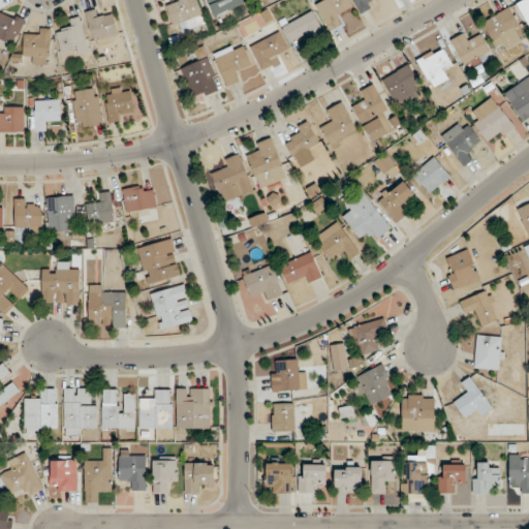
[(206,25),(196,0),(177,0),(178,1),(166,5),(176,34),(206,25)]
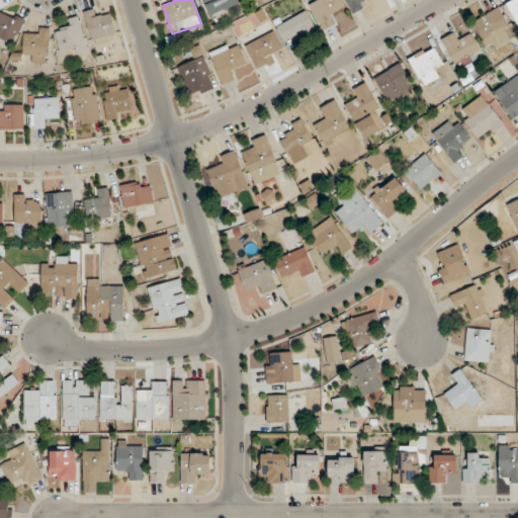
[(236,0),(202,0),(207,15),(239,6),(236,0)]
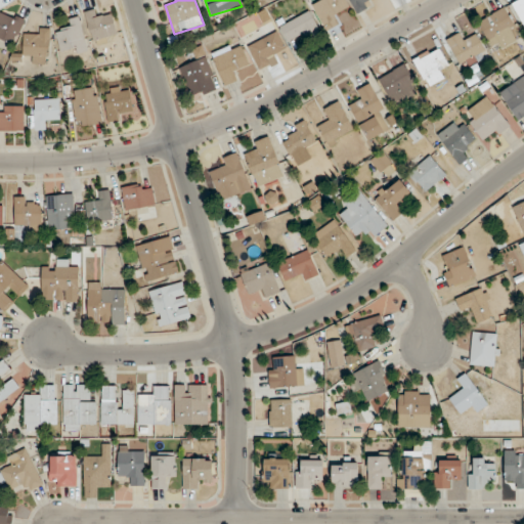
[(320,0),(312,5),(325,32),(341,24),(336,14),(348,8),(344,0),(320,0)]
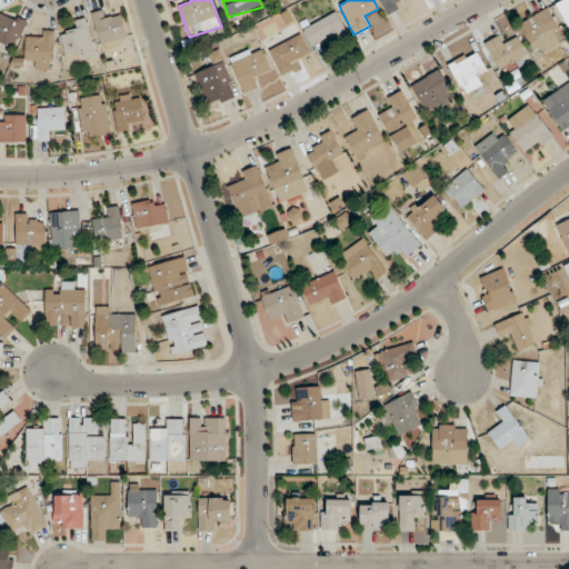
[(379,0),(386,15),(406,5),(403,0),(379,0)]
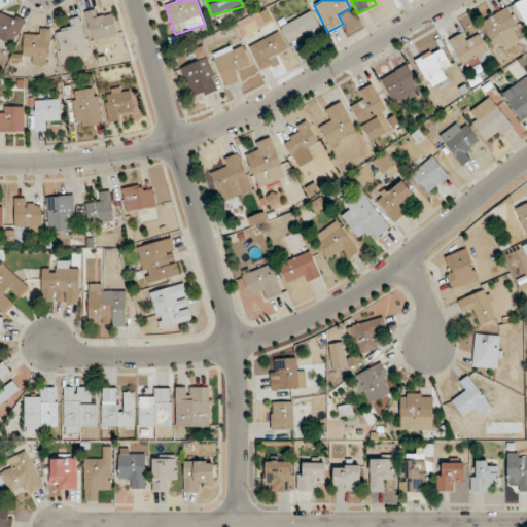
[(526,0),(521,0),(515,3),(526,28),(526,0)]
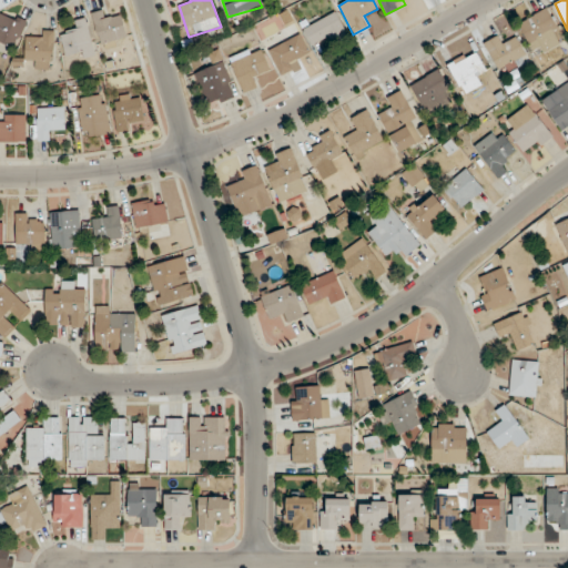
[(519,23),(535,56),(563,41),(548,9),(519,23)]
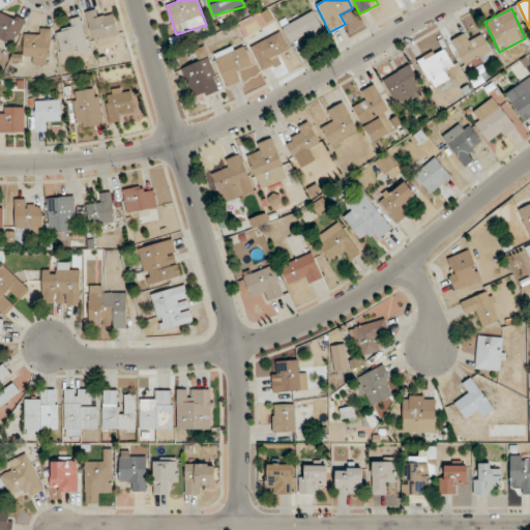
[(25,20),(0,10),(0,39),(15,46),(25,20)]
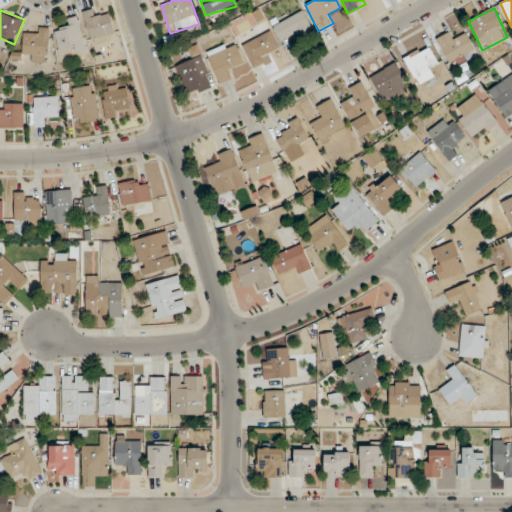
[(94,16),(94,11),(87,11),(85,37),(111,38),(112,17),(94,16)]
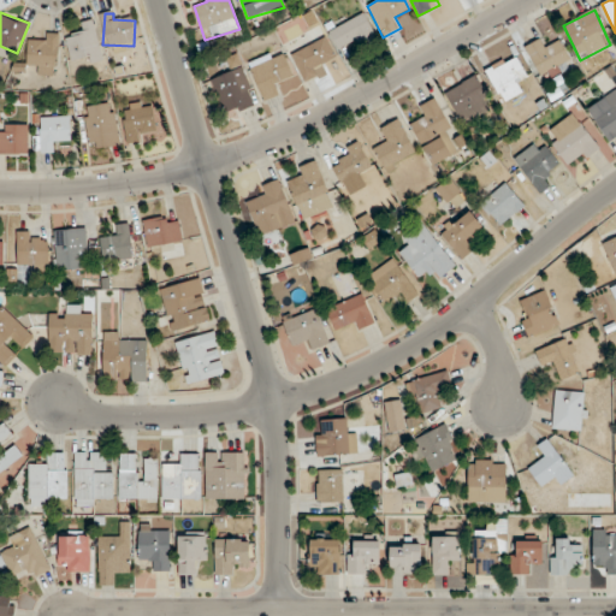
[(330,33),(341,52),(374,34),(362,13),(330,33)]
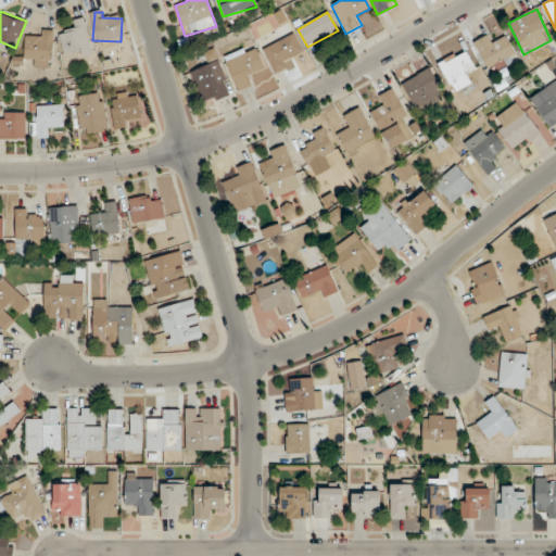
[(74,20),(76,30),(59,35),(65,60),(93,53),(85,17),(74,20)]
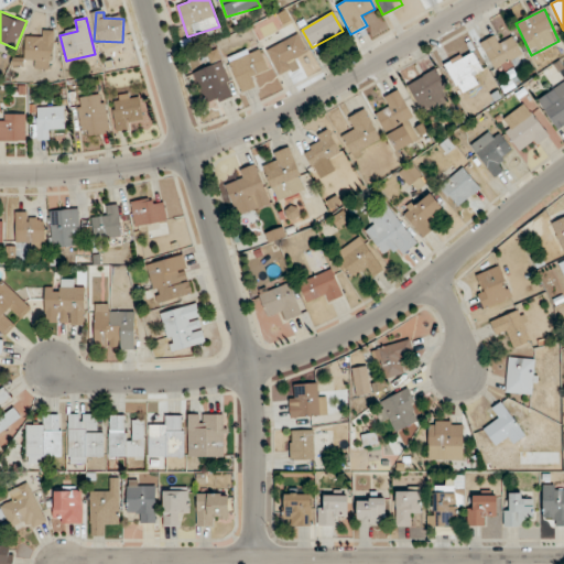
[(39,38),(25,38),(25,66),(54,66),(54,31),(39,31),(39,38)]
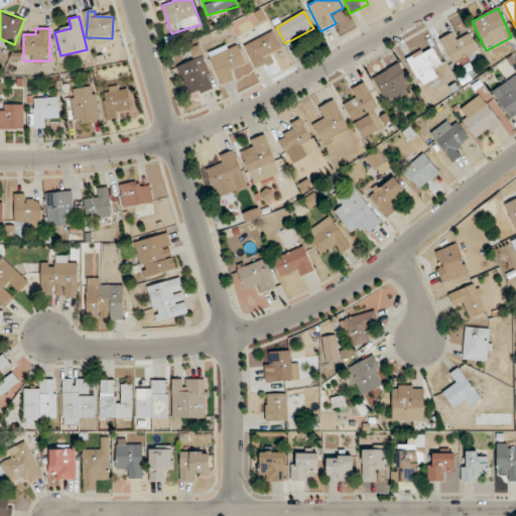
[(256,69),(272,60),(270,54),(282,49),(273,31),(244,45),(256,69)]
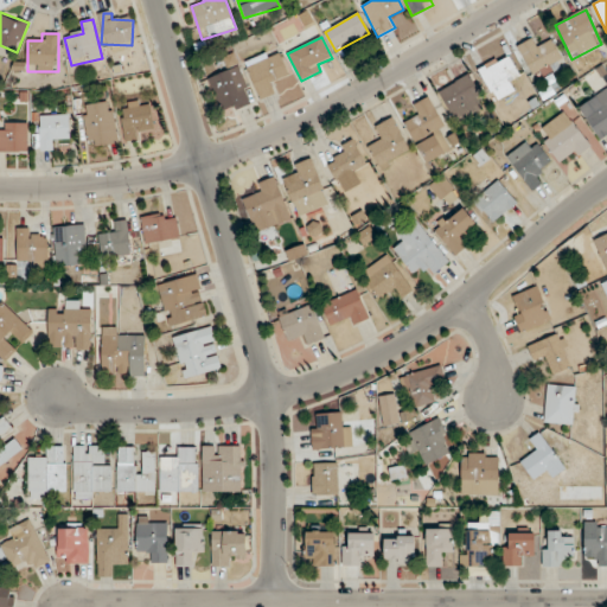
[(517,48),(536,80),(564,63),(551,40),(542,46),(536,37),(517,48)]
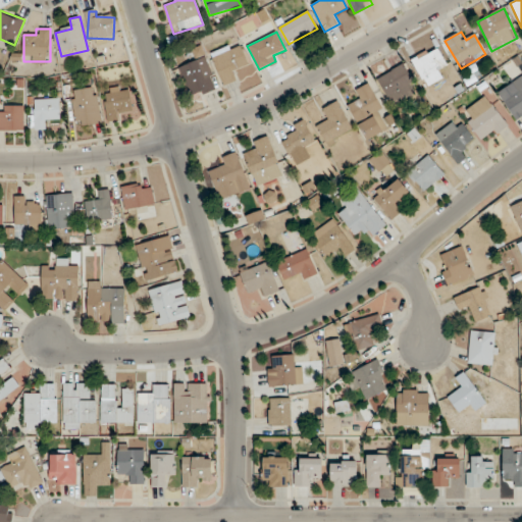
[(211,54),(223,87),(254,74),(241,42),(211,54)]
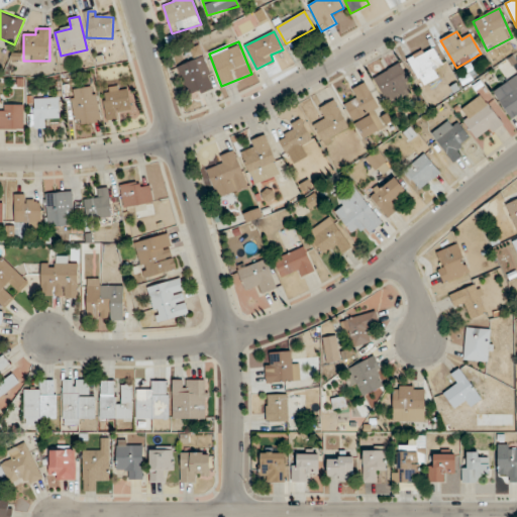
[(433,69),(442,64),(432,44),(407,59),(422,87),(438,78),(433,69)]
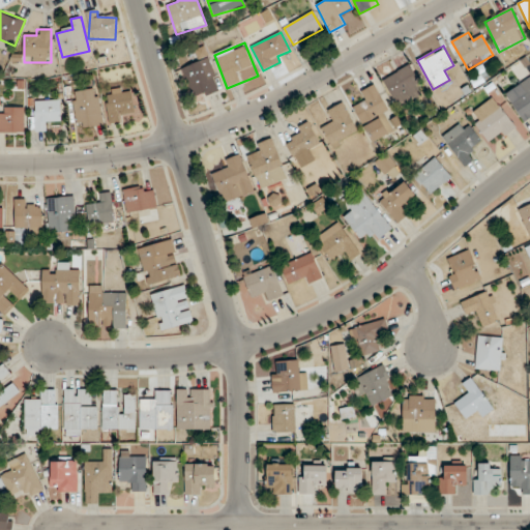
[(182,67),(189,91),(201,87),(204,95),(221,89),(206,47),(196,50),(200,62),(182,67)]
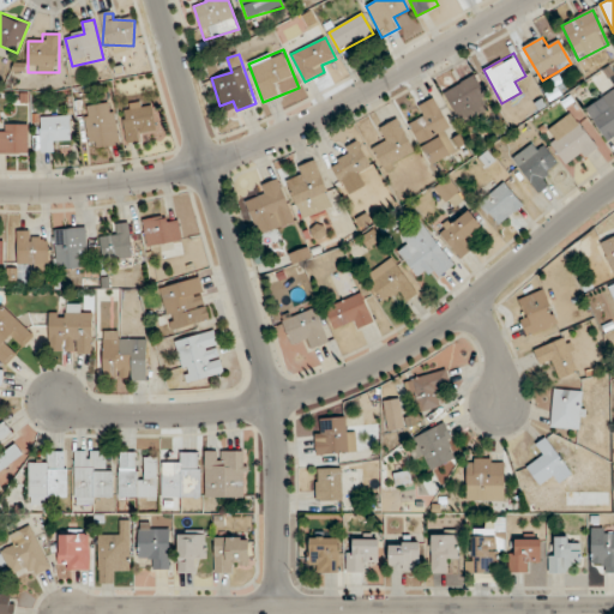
[(443,95),(463,125),(492,106),(473,76),(443,95)]
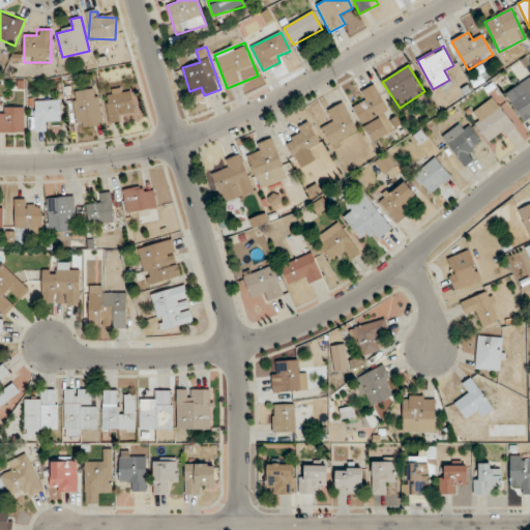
[(529,77),(505,95),(525,122),(529,117),(529,77)]
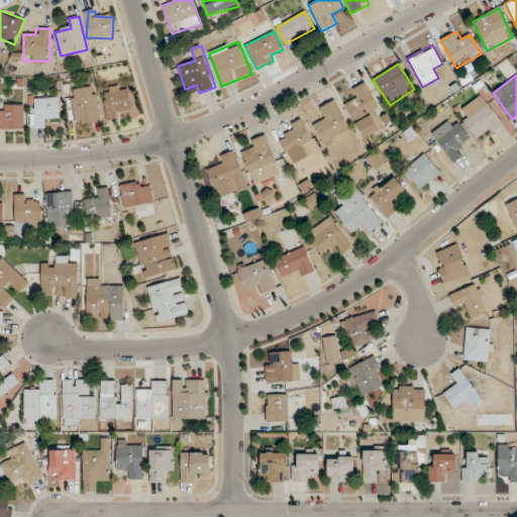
[(348,91),(353,101),(345,105),(362,139),(380,131),(372,114),(380,111),(367,83),(348,91)]
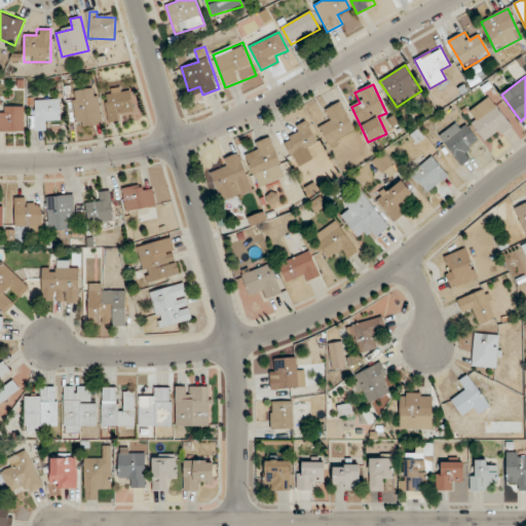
[(102,124),(99,88),(73,90),(75,126),(102,124)]
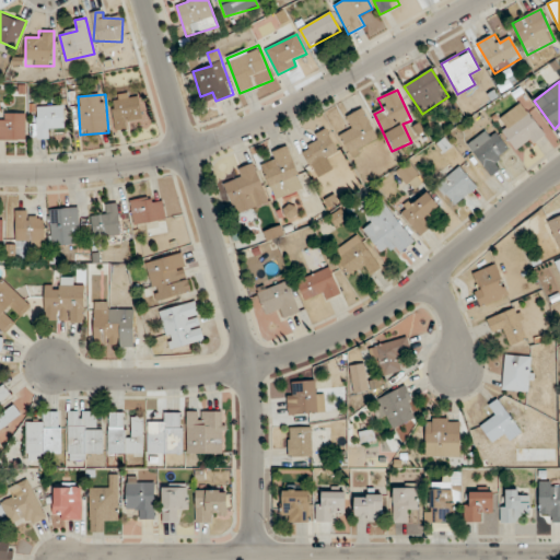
[(115,128),(141,126),(139,94),(113,95),(115,128)]
